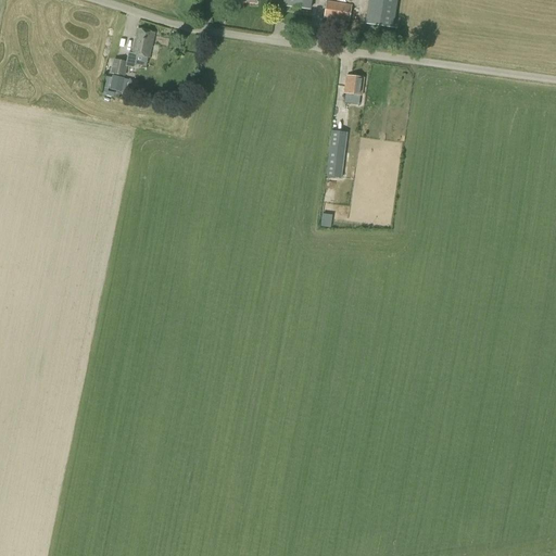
[(308,10),(310,0),(283,0),(282,7),(308,10)]
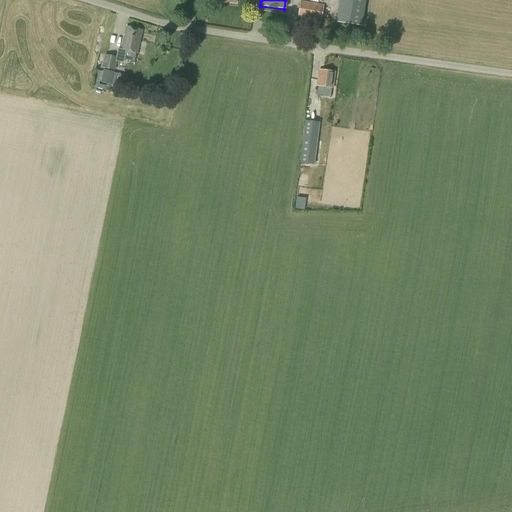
[(321,20),(323,5),(301,1),(298,17),(321,20)]
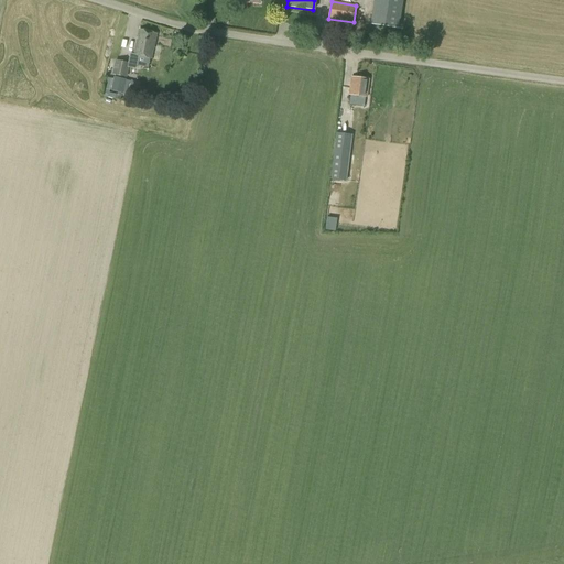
[(151,60),(156,33),(138,29),(132,55),(151,60)]
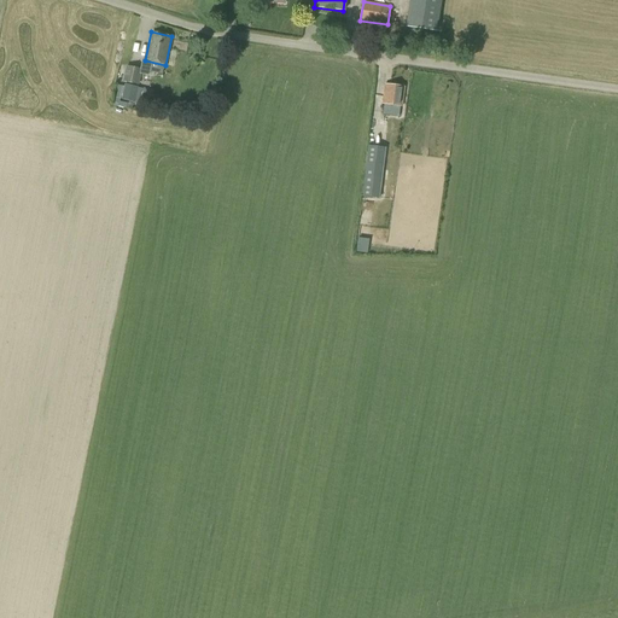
[(139,86),(141,69),(126,66),(123,82),(139,86)]
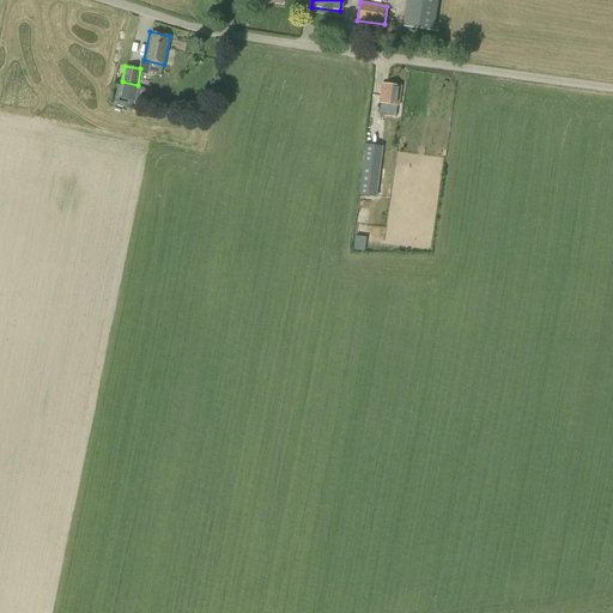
[(137,86),(123,84),(121,98),(134,102),(137,86)]
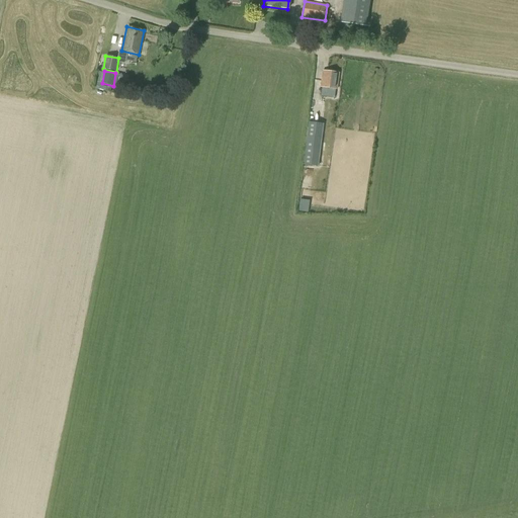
[(337,89),(339,73),(322,71),(320,87),(337,89)]
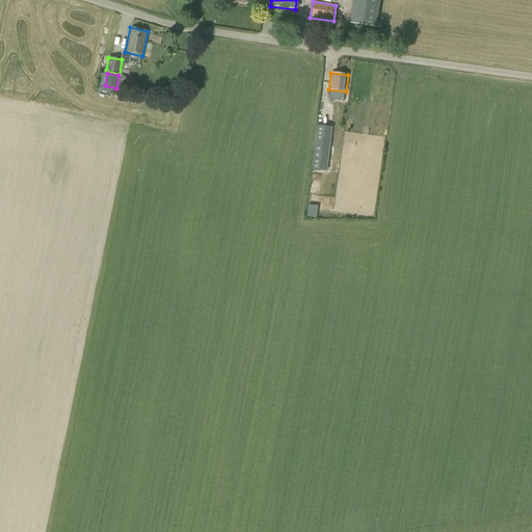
[(316,126),(313,158),(327,160),(331,127),(316,126)]
